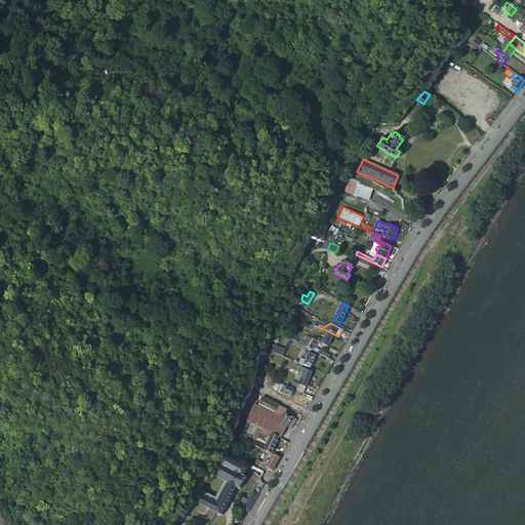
[(284,324),(280,330),(287,335),(291,328),(284,324)]
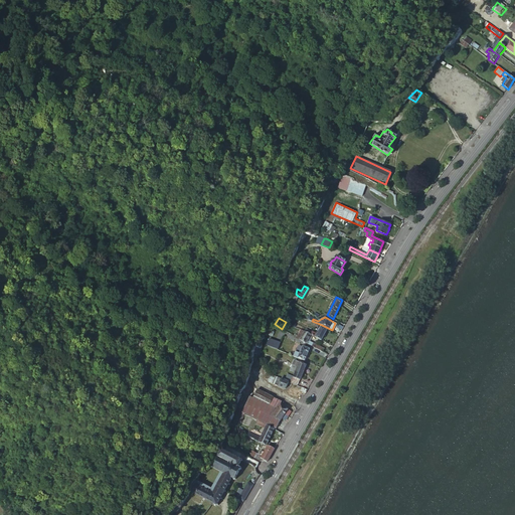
[(310,335),(321,340),(327,330),(321,327),(317,334),(312,332),(310,335)]
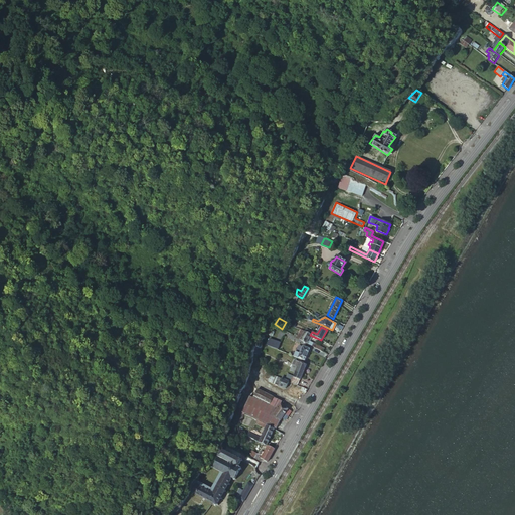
[(310,335),(304,331),(300,339),(306,343),(310,335)]
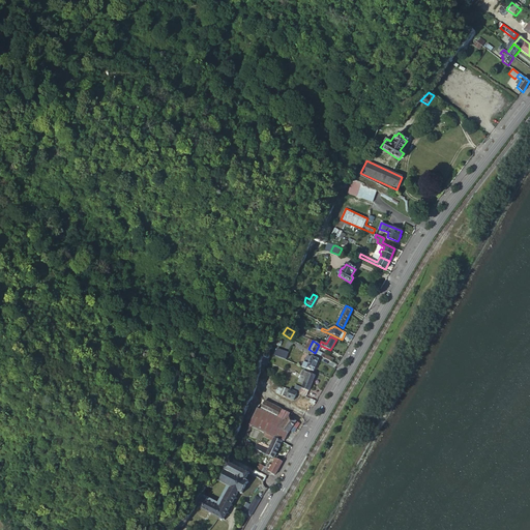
[(302,366),(314,371),(319,359),(312,356),(311,357),(308,363),(304,361),(302,366)]
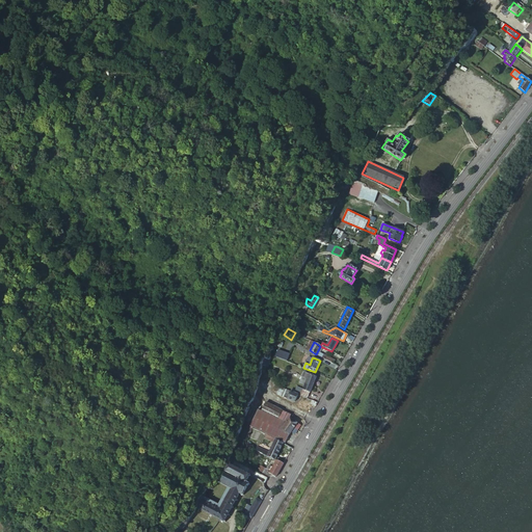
[(308,378),(303,389),(310,392),(316,376),(309,373),(308,378)]
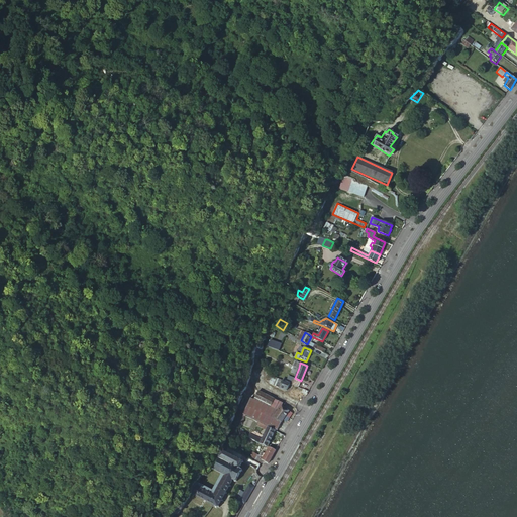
[(307,366),(301,381),(303,382),(309,367),(307,366)]
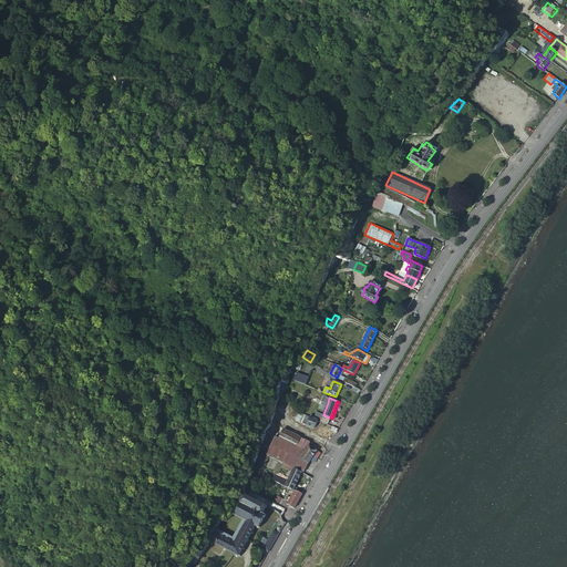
[(306,415),(298,412),(295,420),(313,428),(317,420),(309,416),(308,420),(303,418),(306,415)]
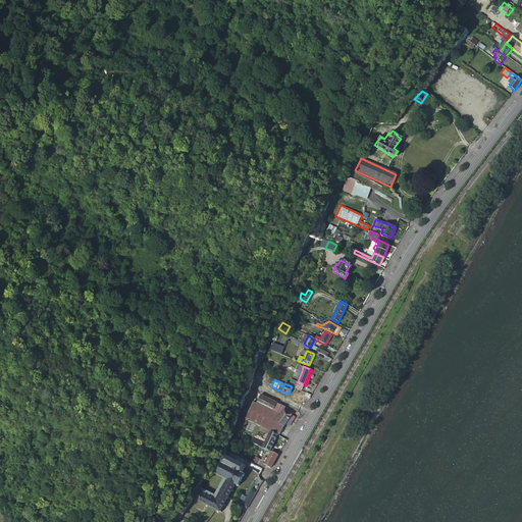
[(293,386),(301,390),(304,384),(298,381),(295,380),(293,386)]
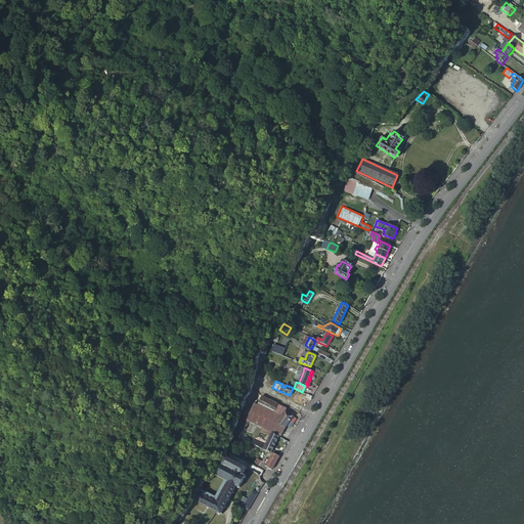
[(273,411),(277,404),(261,395),(258,403),(273,411)]
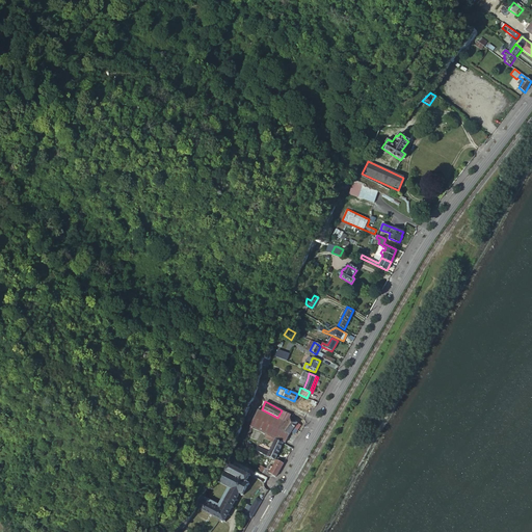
[(295,433),(297,430),(294,427),(293,428),(285,423),(286,423),(258,408),(248,426),(250,426),(251,427),(267,434),(284,443),(285,443),(291,431),(295,433)]
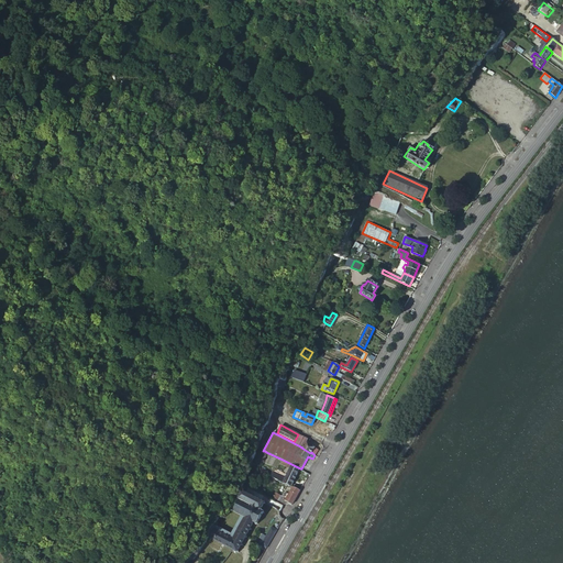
[(302,446),(306,442),(304,440),(305,438),(298,434),(294,442),(302,446)]
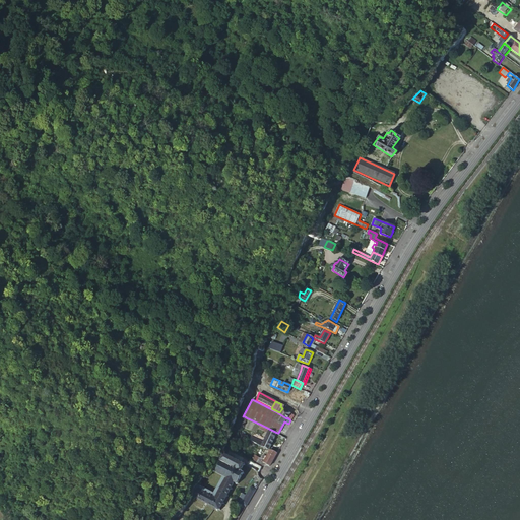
[(287,417),(290,412),(282,408),(279,412),(279,413),(278,413),(286,418),(287,417)]
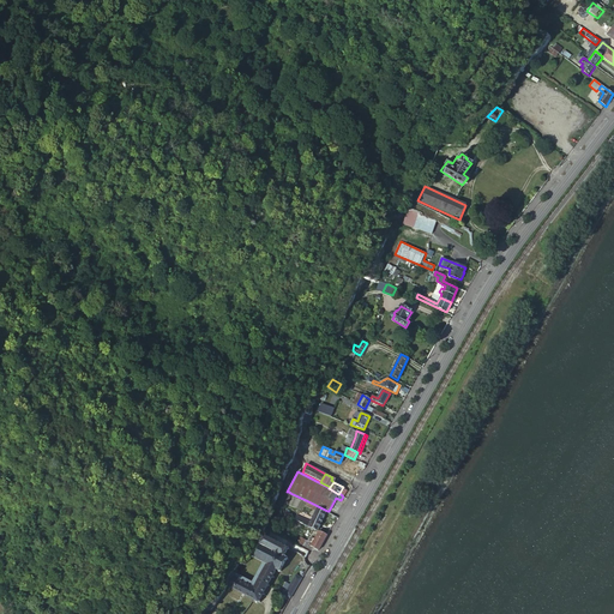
[(313,517),(323,522),(327,511),(308,501),(306,506),(315,511),(313,517)]
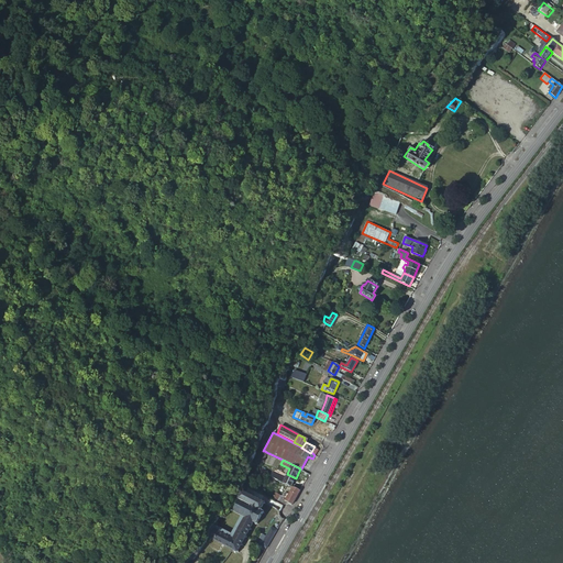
[(272,477),(291,486),(296,478),(287,474),(285,479),(280,476),(279,478),(273,475),(272,477)]
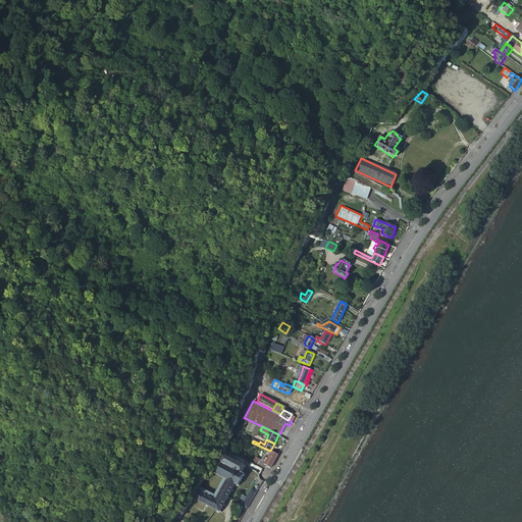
[(197,486),(191,497),(216,512),(216,513),(217,514),(218,513),(219,513),(219,512),(218,511),(221,506),(222,507),(223,505),(222,505),(225,499),(226,499),(227,498),(226,498),(229,491),(230,492),(231,490),(230,490),(233,484),(236,485),(235,486),(236,487),(237,486),(238,486),(238,485),(238,484),(242,476),(243,476),(244,475),(243,475),(243,474),(242,473),(242,474),(241,473),(244,467),(245,468),(245,467),(219,452),(209,470),(223,478),(213,496),(197,486)]
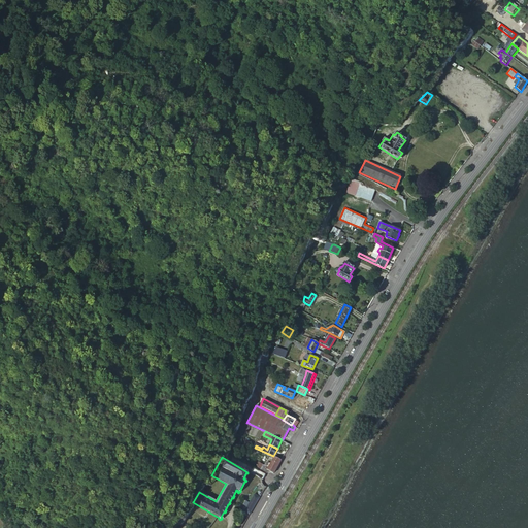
[(282,460),(274,457),(267,470),(273,473),(282,460)]
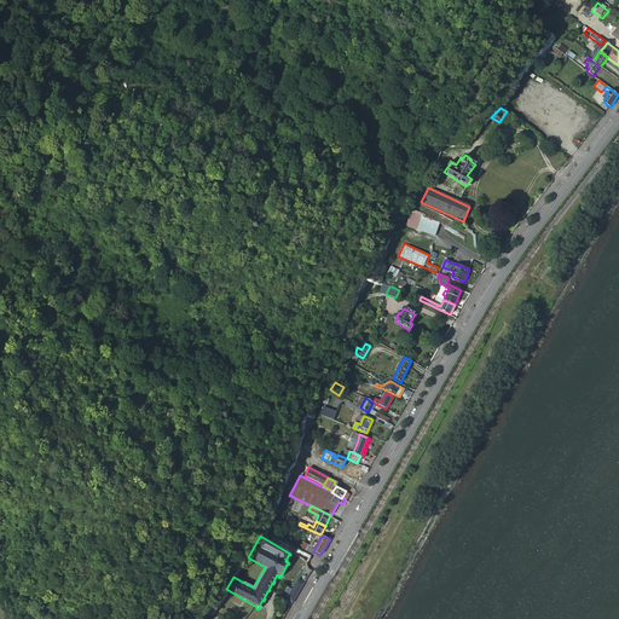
[(301,542),(298,549),(304,553),(307,545),(301,542)]
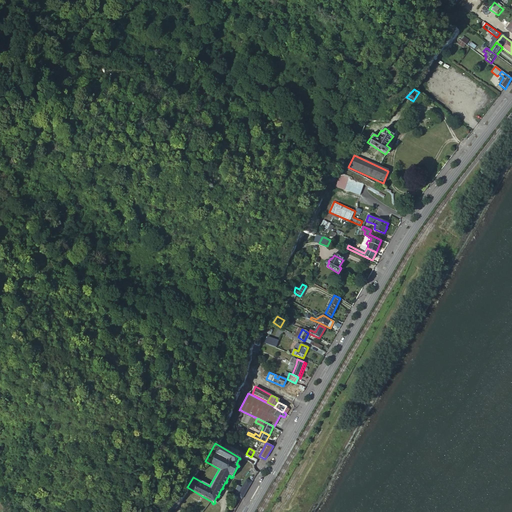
[(243,487),(249,489),(252,481),(246,479),(243,487)]
